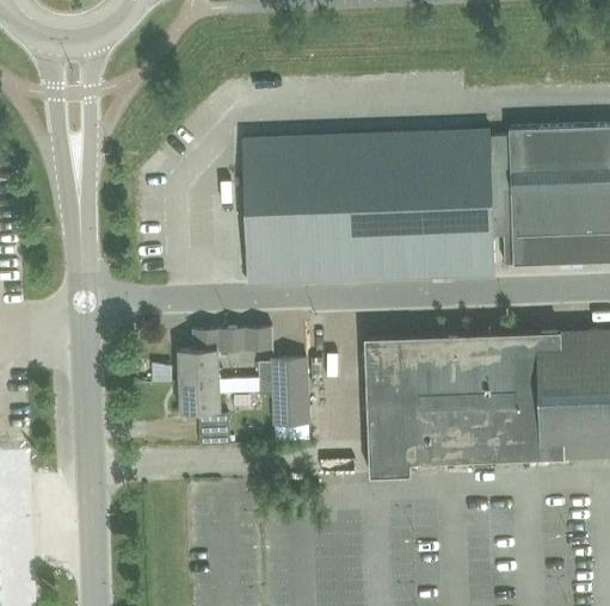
[(490,138),(492,239),(501,237),(503,267),(609,263),(609,127),(506,130),(507,137),(490,138)]
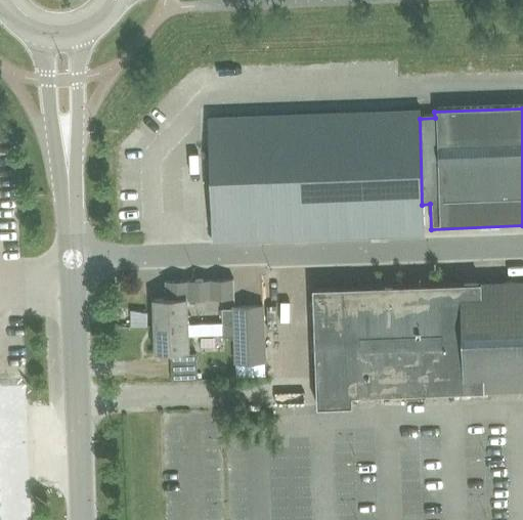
[(422,205),(420,119),(419,119),(419,113),(211,121),(215,246),(423,237),(422,205)]
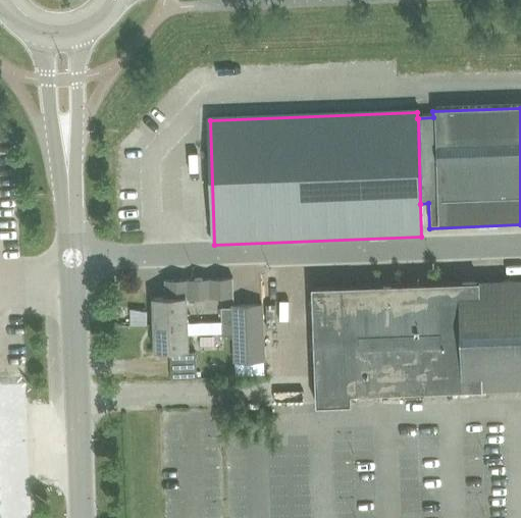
[(152,328),(186,327),(185,302),(231,300),(231,282),(163,285),(163,301),(151,302),(152,328)]
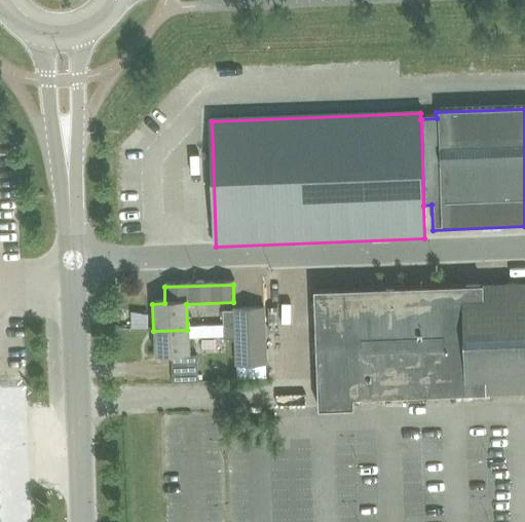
[(524,394),(524,286),(466,288),(471,397),(524,394)]
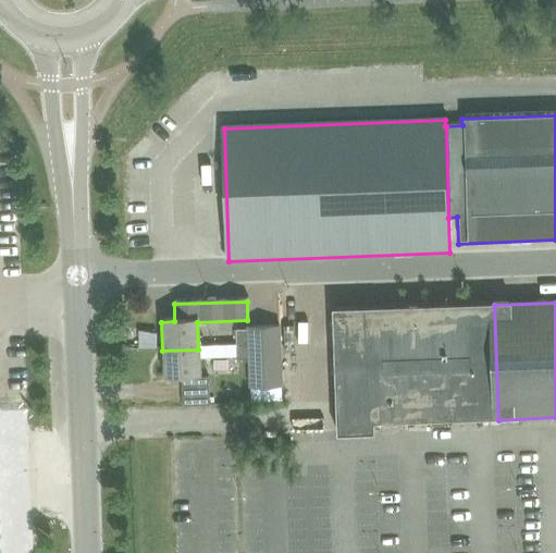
[(433,307),(368,309),(372,425),(498,420),(494,305),(433,307)]
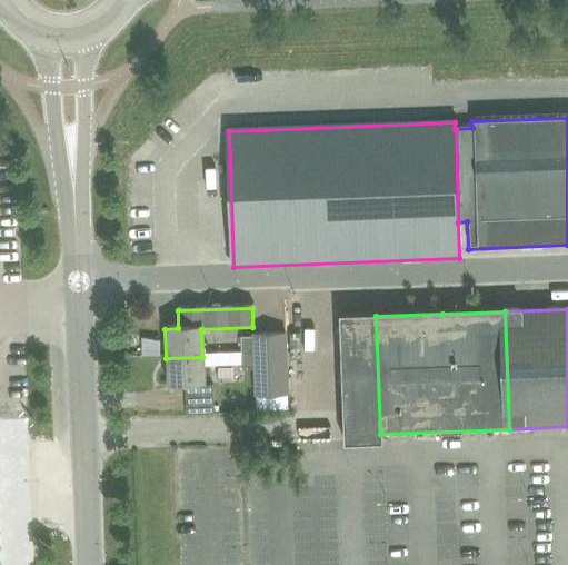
[(381,445),(380,434),(376,316),(338,317),(342,446),(381,445)]
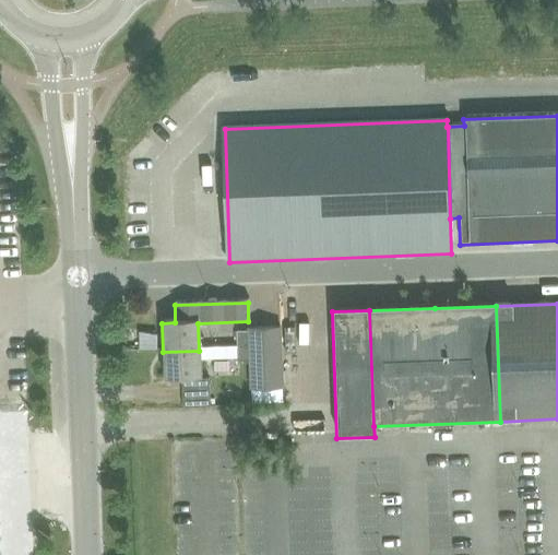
[(199,351),(163,352),(164,381),(165,381),(200,379),(199,363),(236,362),(236,365),(249,364),(250,391),(281,389),(279,331),(249,332),(250,350),(236,350),(236,349),(199,351)]
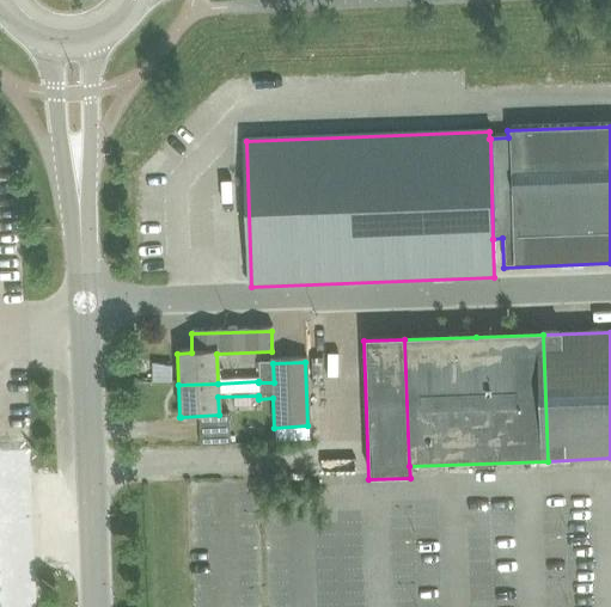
[(272,366),(257,366),(258,381),(258,382),(274,382),(273,363),(272,363),(272,366)]
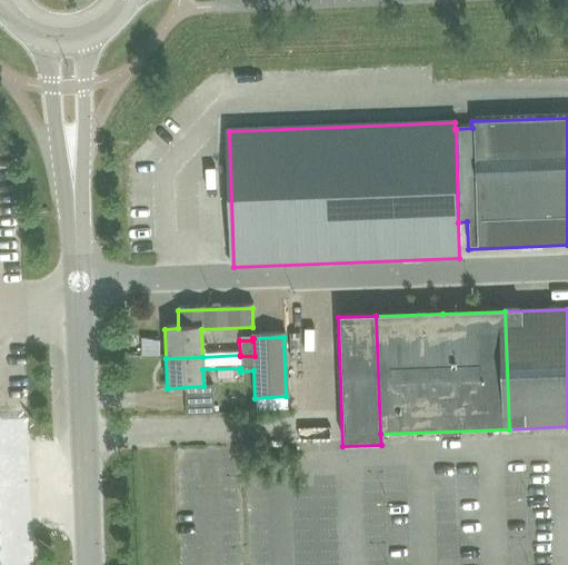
[(186,417),(212,416),(211,388),(185,388),(186,417)]
